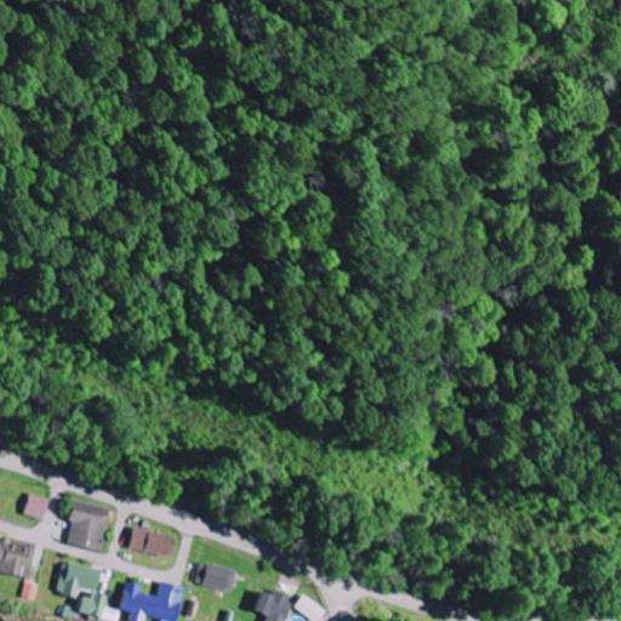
[(22,514),(43,520),(49,500),(28,494),(22,514)]
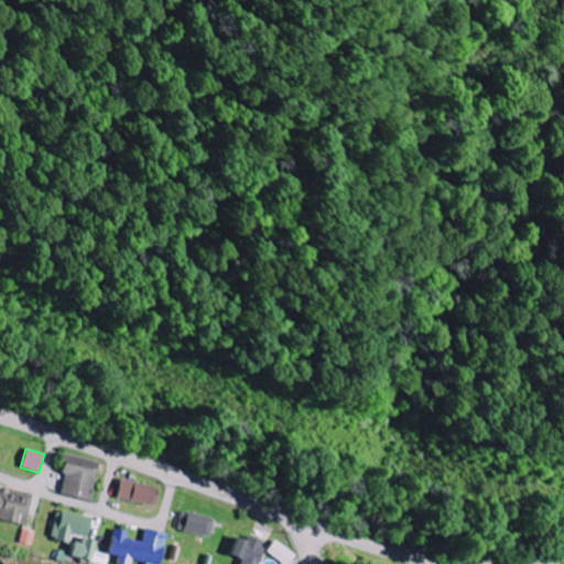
[(60,495),(90,500),(98,461),(63,454),(58,474),(64,474),(60,495)]
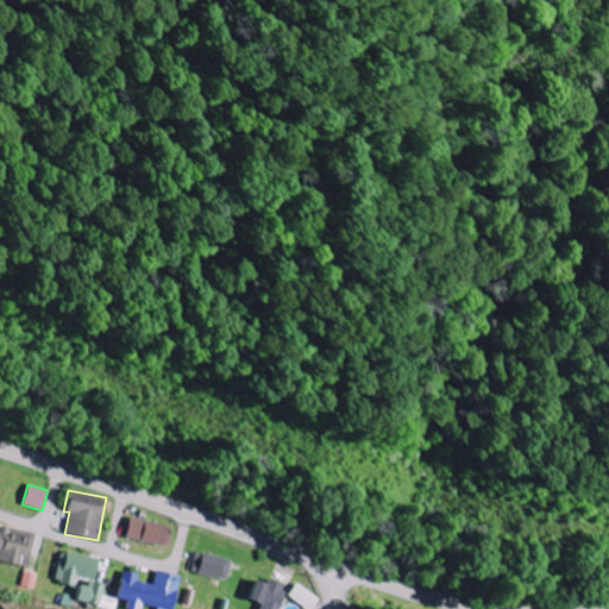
[(124,537),(167,546),(171,527),(129,518),(124,537)]
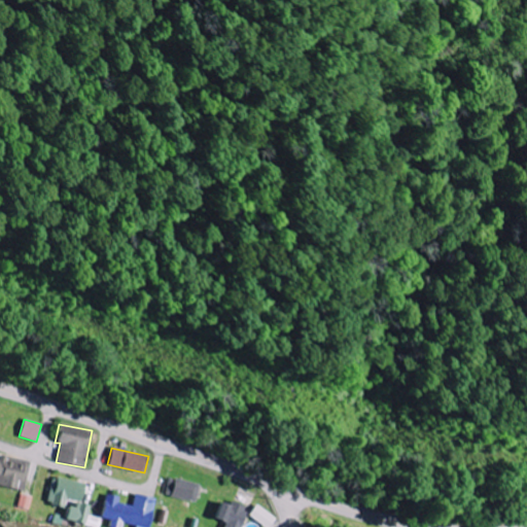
[(29,462),(0,454),(0,485),(21,491),(29,462)]
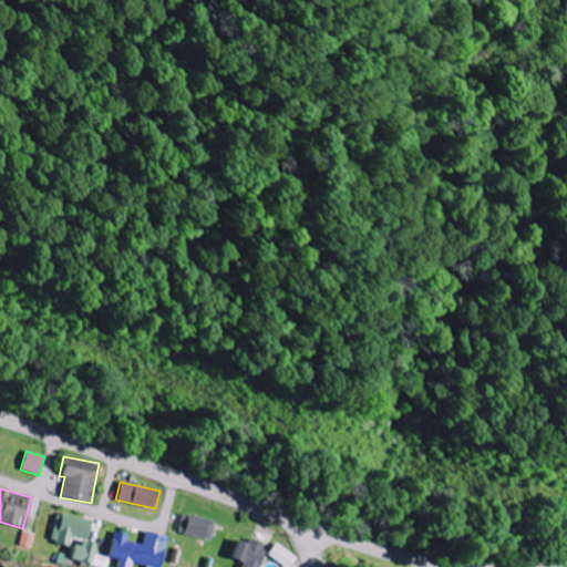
[(85,539),(90,521),(58,513),(50,542),(68,546),(70,536),(85,539)]
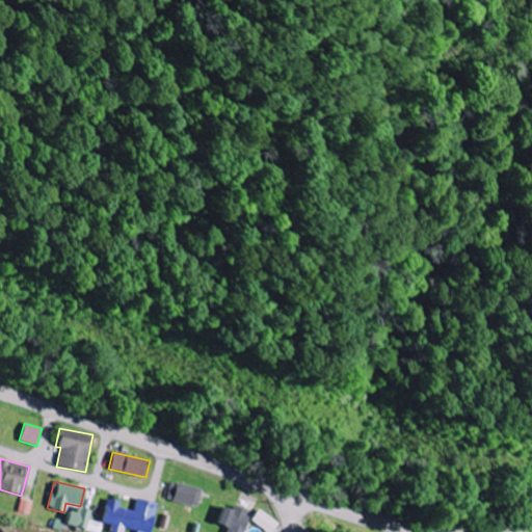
[(165,499),(196,506),(201,488),(169,481),(165,499)]
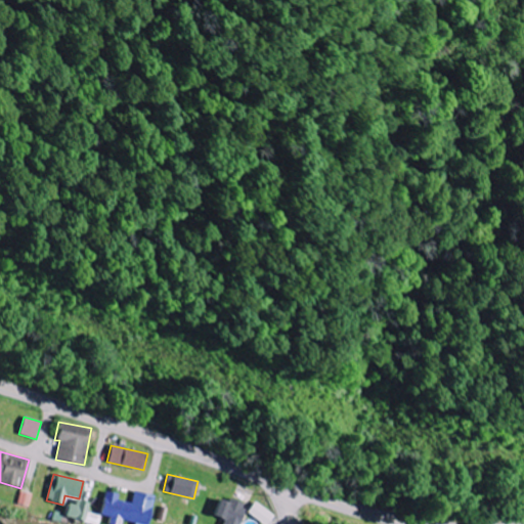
[(16,505),(29,507),(32,493),(19,490),(16,505)]
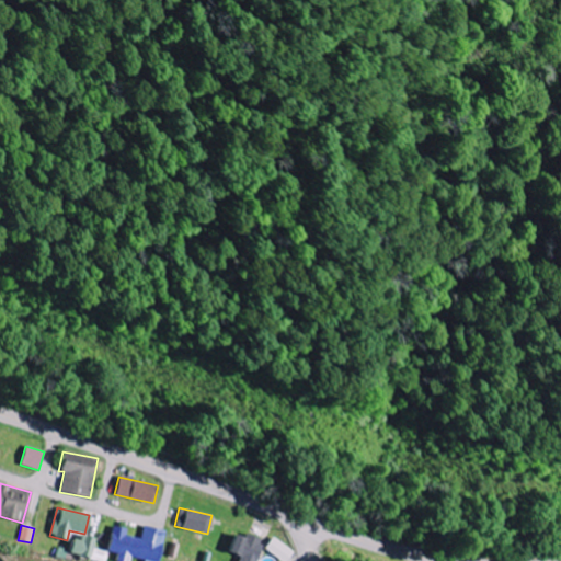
[(112,526),(106,551),(116,553),(114,560),(129,560),(130,559),(141,560),(157,560),(164,529),(142,525),(139,538),(124,535),(126,529),(112,526)]
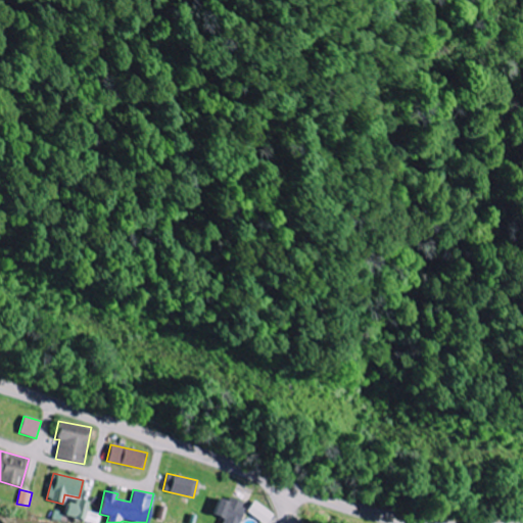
[(222,522),(237,522),(245,504),(229,497),(228,502),(218,497),(211,514),(224,519),(222,522)]
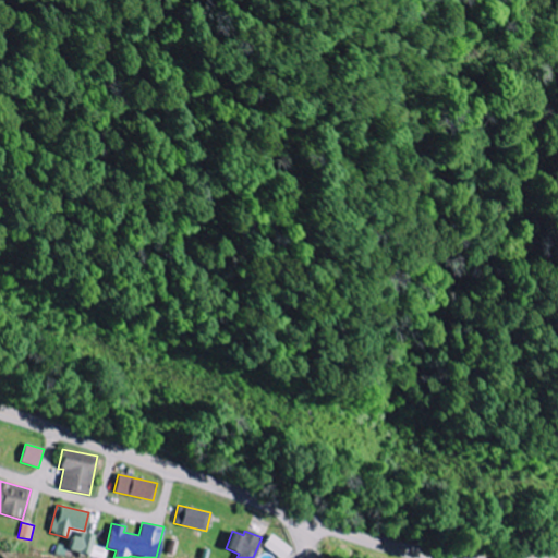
[(67,549),(84,554),(88,536),(72,532),(67,549)]
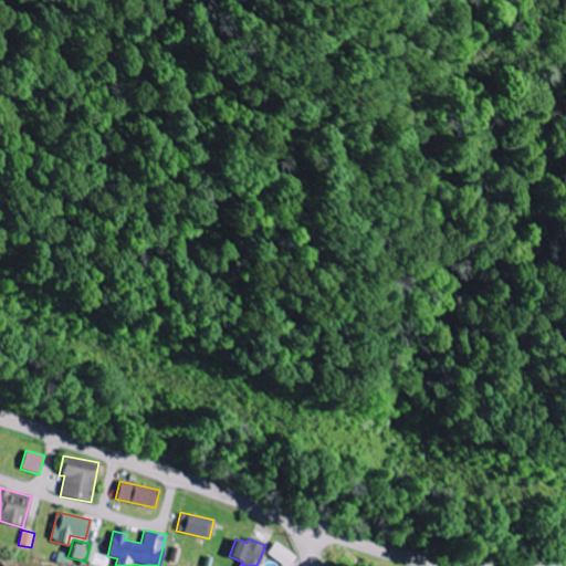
[(289,565),(296,557),(275,542),(266,553),(284,565),(289,565)]
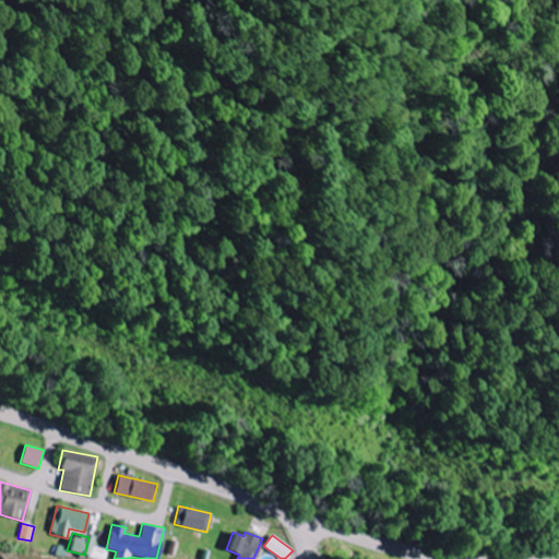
All buildings are outlined.
